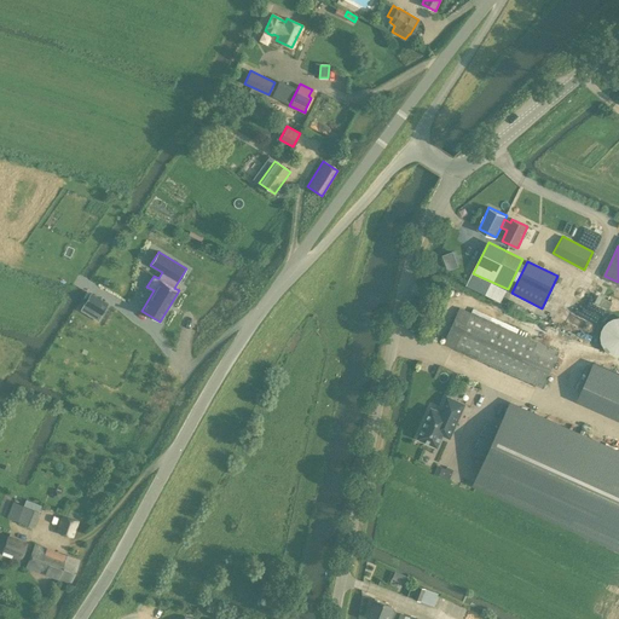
[(177,284),(181,288),(190,276),(185,273),(177,284)]
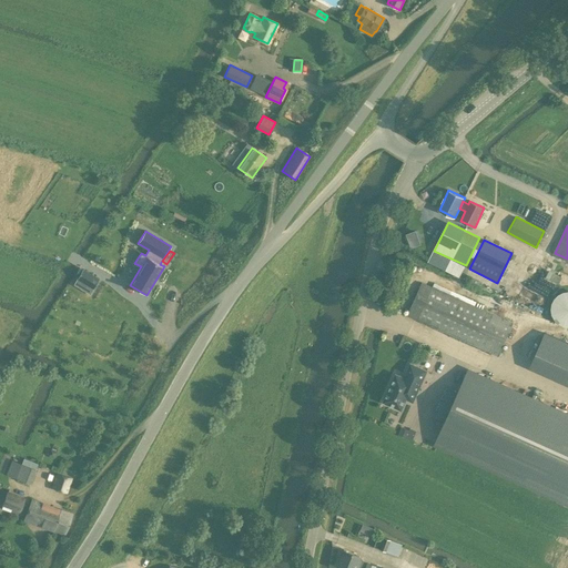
[(78,279),(93,288),(99,279),(83,270),(78,279)]
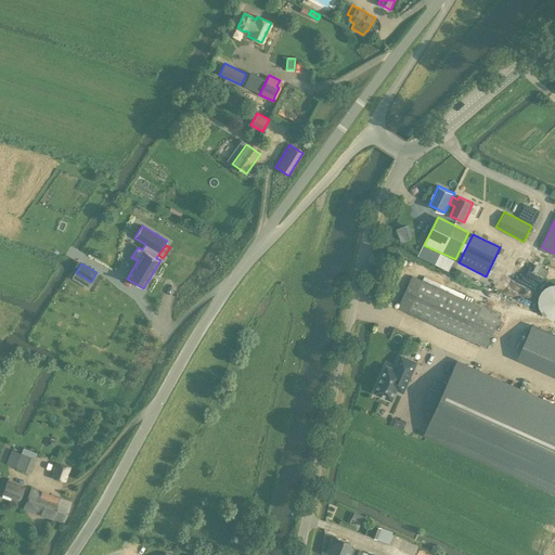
[(547,276),(551,269),(539,263),(534,271),(547,276)]
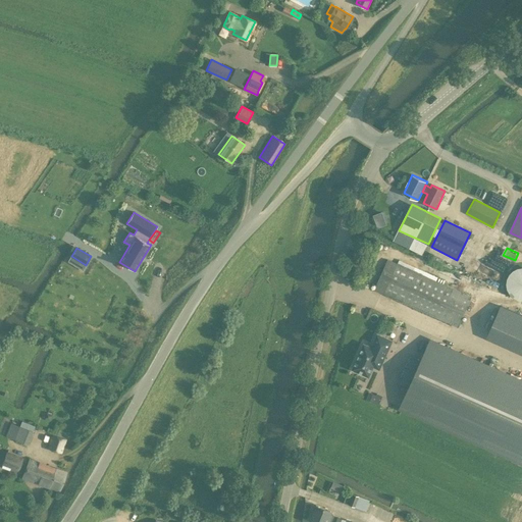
[(374,290),(459,327),(472,297),(388,260),(374,290)]
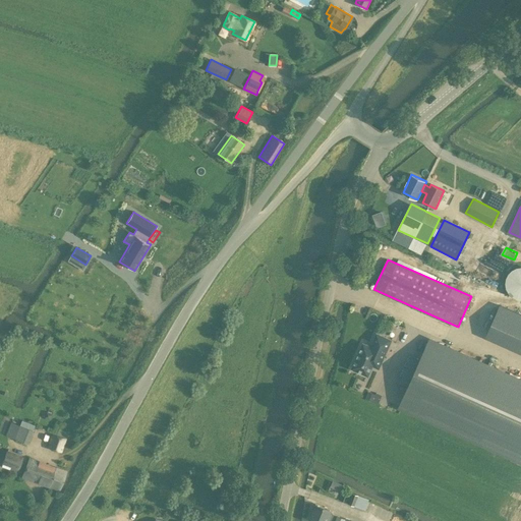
[(520,299),(520,267),(519,268),(517,268),(516,268),(515,269),(514,270),(512,270),(511,271),(510,272),(509,273),(509,274),(508,275),(507,277),(507,278),(506,279),(506,281),(506,282),(506,283),(506,285),(506,286),(506,288),(507,289),(507,290),(508,291),(509,293),(510,294),(511,295),(512,296),(513,296),(514,297),(515,298),(517,298),(518,299),(519,299),(520,299)]
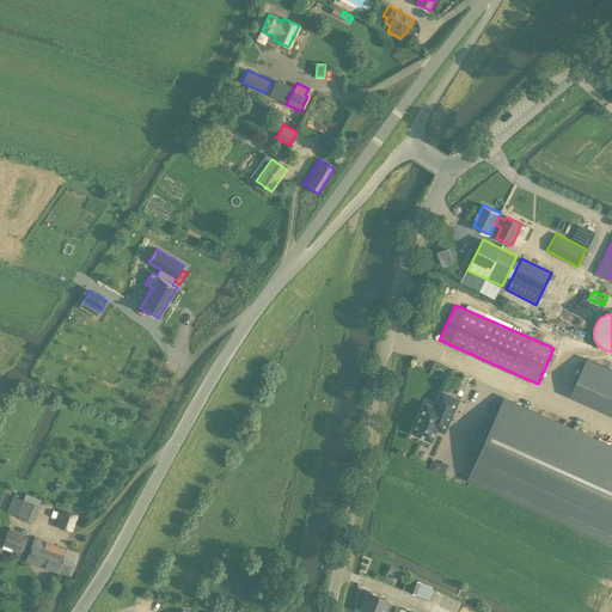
[(585,363),(570,396),(592,405),(606,373),(585,363)]
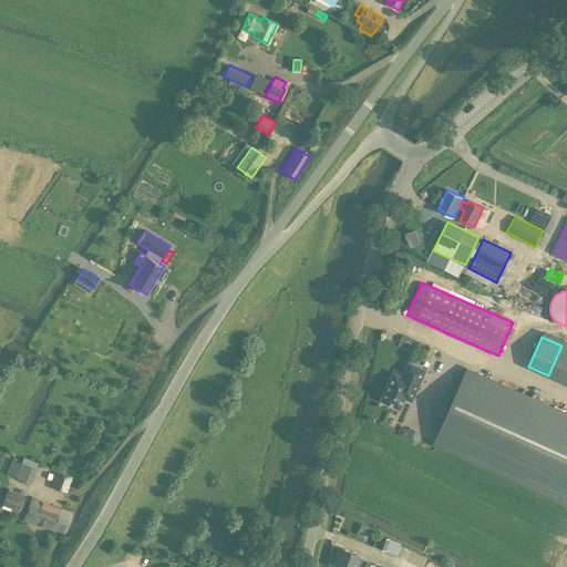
[(395,373),(383,401),(401,409),(409,391),(415,393),(426,370),(410,363),(405,373),(406,373),(404,378),(395,373)]
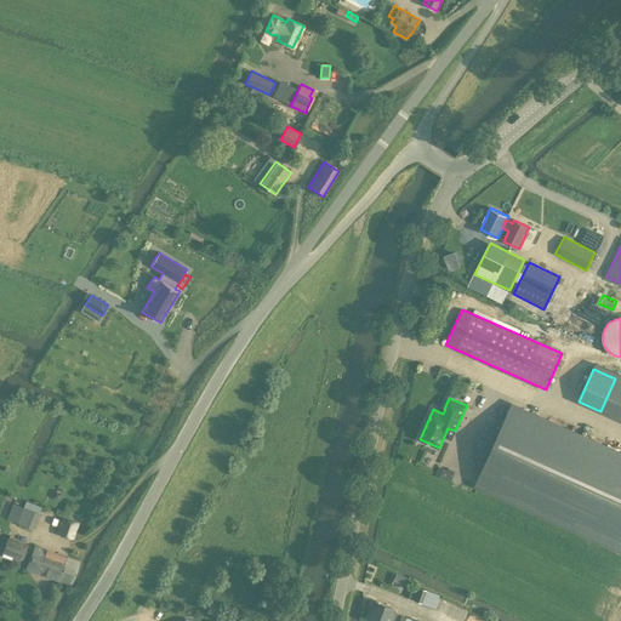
[(477,485),(620,550),(620,455),(512,406),(501,429),(490,425),(476,456),(486,461),(477,485)]
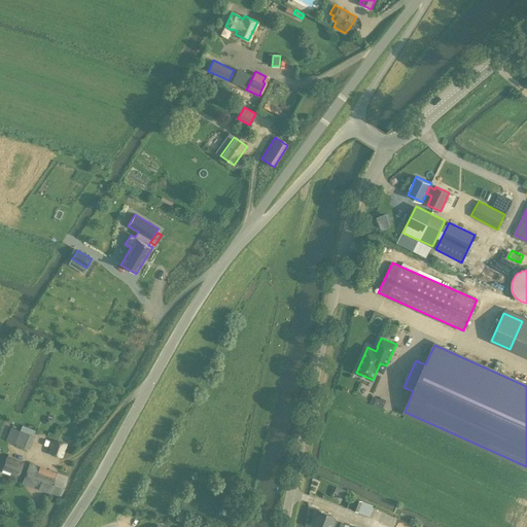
[(384,409),(388,400),(376,394),(372,402),(384,409)]
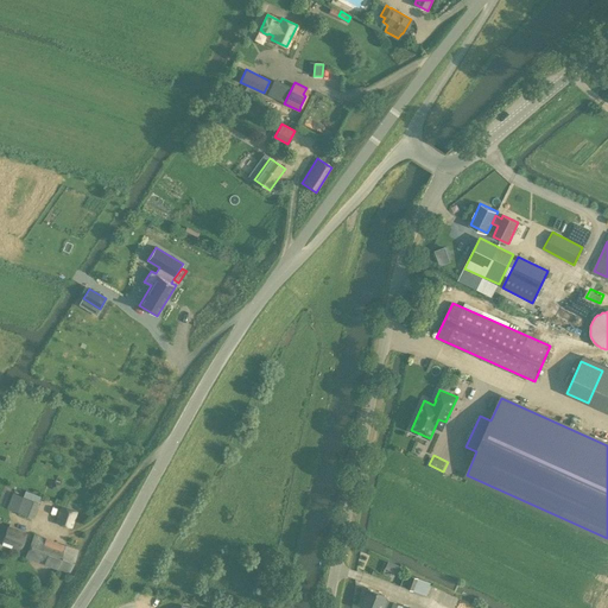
[(18,513),(33,518),(38,502),(23,498),(18,513)]
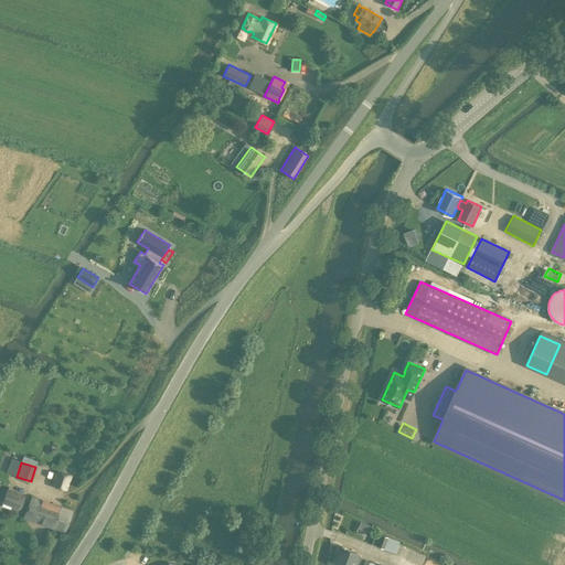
[(66,490),(72,476),(57,472),(53,486),(66,490)]
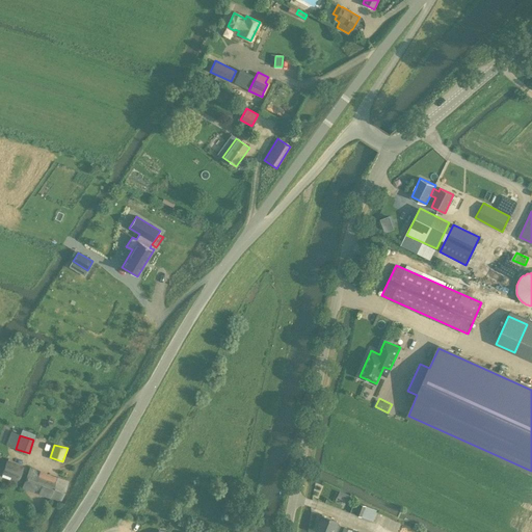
[(19,479),(23,468),(7,461),(3,473),(19,479)]
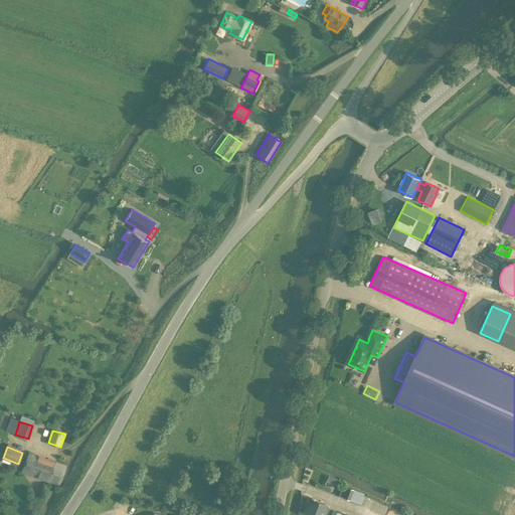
[(22,471),(59,485),(66,467),(29,453),(22,471)]
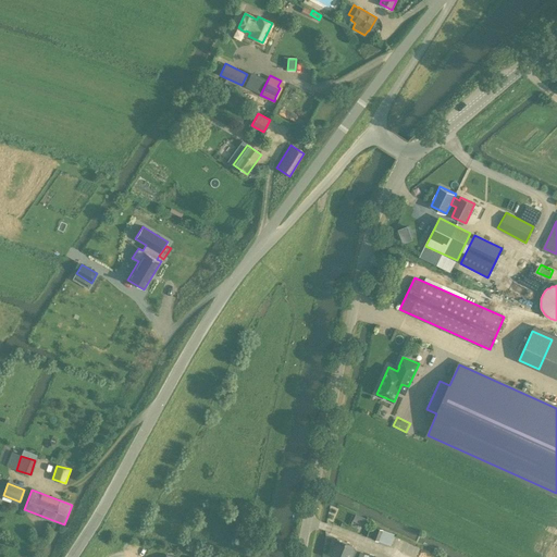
[(262,532),(264,522),(250,519),(248,529),(262,532)]
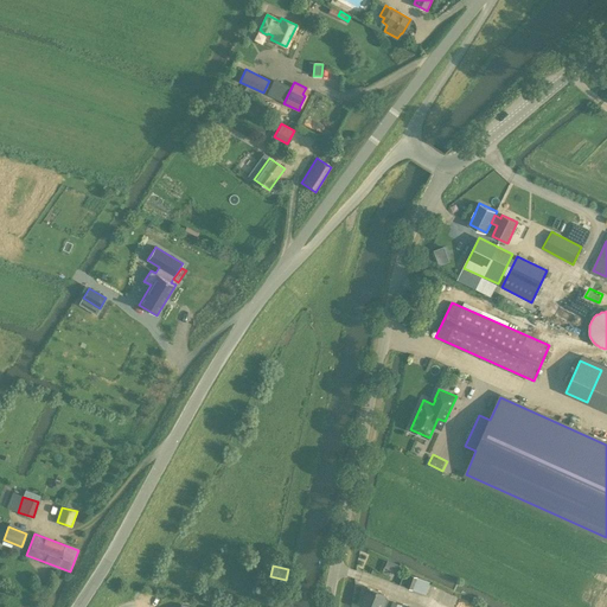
[(408,573),(402,586),(426,595),(430,582),(408,573)]
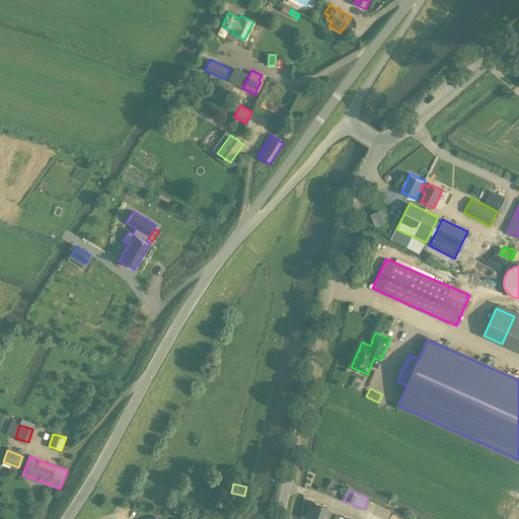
[(327,518),(331,512),(327,510),(328,508),(313,503),(307,518),(309,518),(323,518),(324,518),(325,518),(327,518)]
